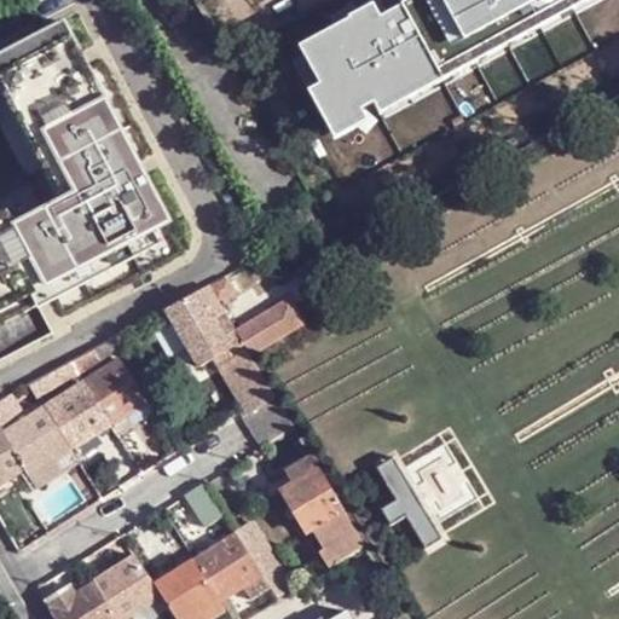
[(400,0),(379,13),(374,4),(298,42),(318,82),(308,88),(335,139),(584,0),(400,0)]
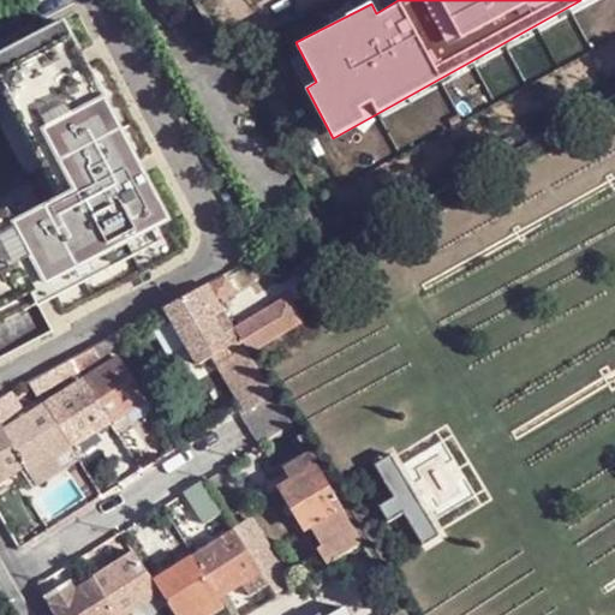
[(67,22),(7,53),(30,99),(25,101),(42,132),(47,130),(77,184),(63,192),(17,215),(0,222),(0,308),(36,290),(33,284),(47,276),(51,282),(157,226),(173,218),(148,173),(142,177),(135,162),(141,159),(91,66),(85,69),(78,55),(84,53),(67,22)]
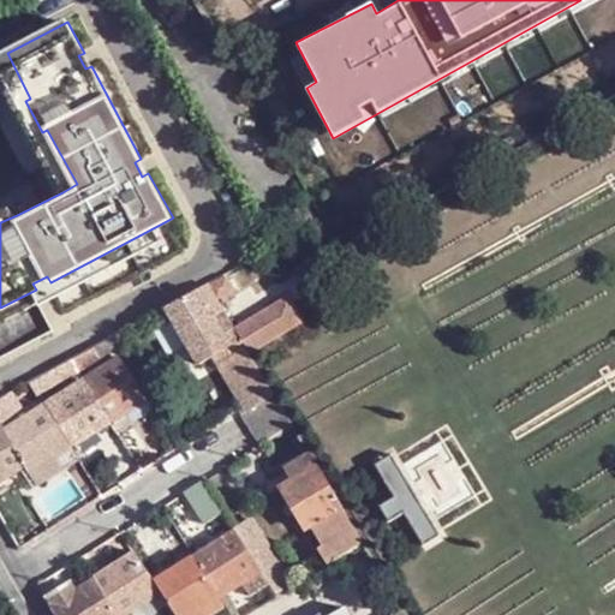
[(30,99),(7,53),(0,57),(0,76),(16,107),(25,101),(30,99)]
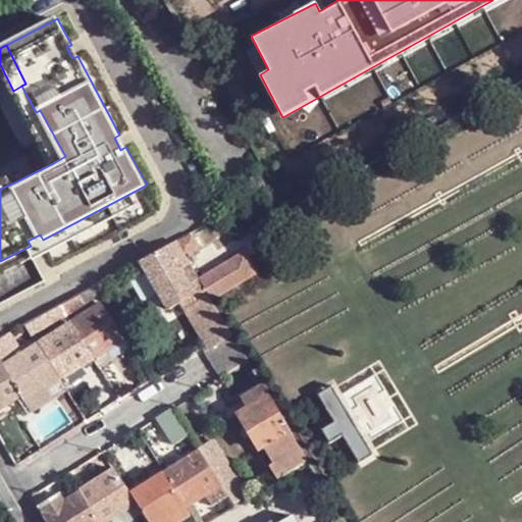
[(77,56),(71,45),(66,47),(72,58),(77,56)]
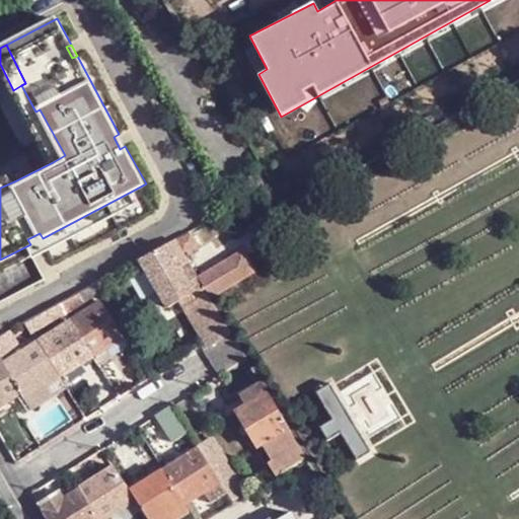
[(21,85),(13,90),(27,117),(35,112),(21,85)]
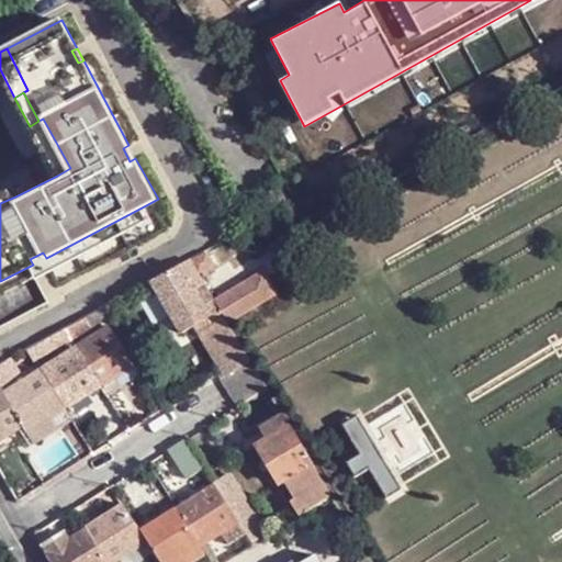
[(30,126),(57,176),(70,168),(43,119),(38,121),(30,126)]
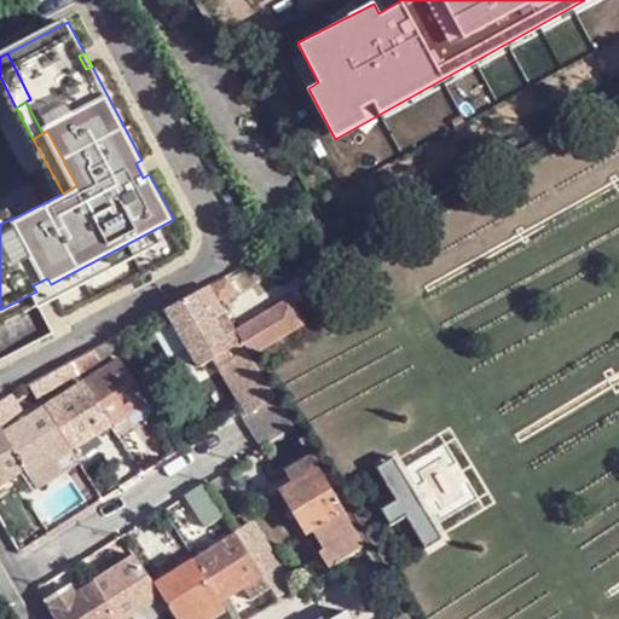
[(149,174),(142,160),(136,163),(143,178),(149,174)]
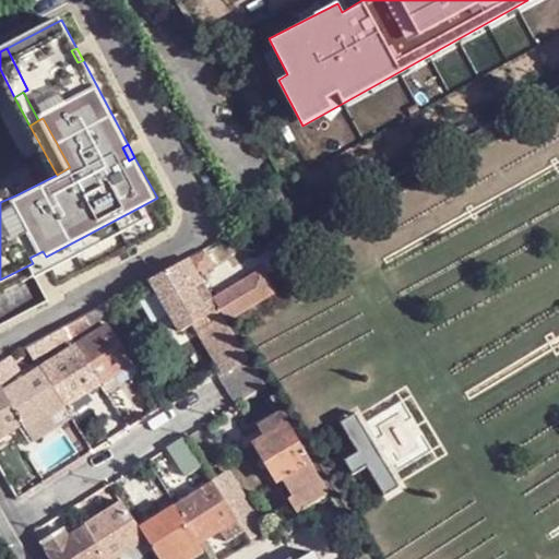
[(0,202),(15,195),(8,182),(0,186),(0,202)]
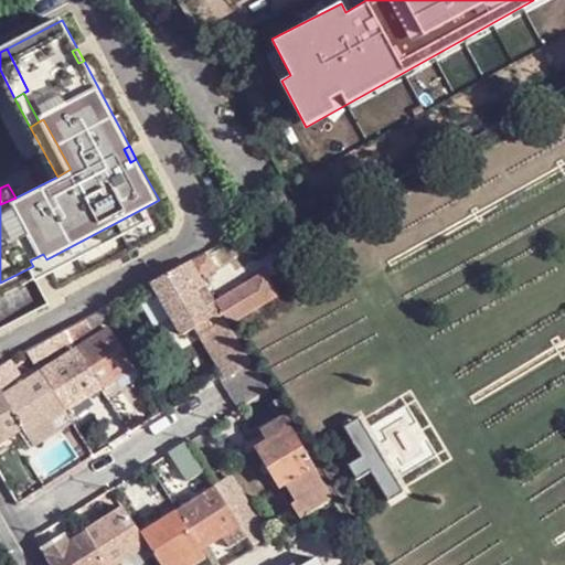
[(151,220),(145,208),(46,259),(53,272),(151,220)]
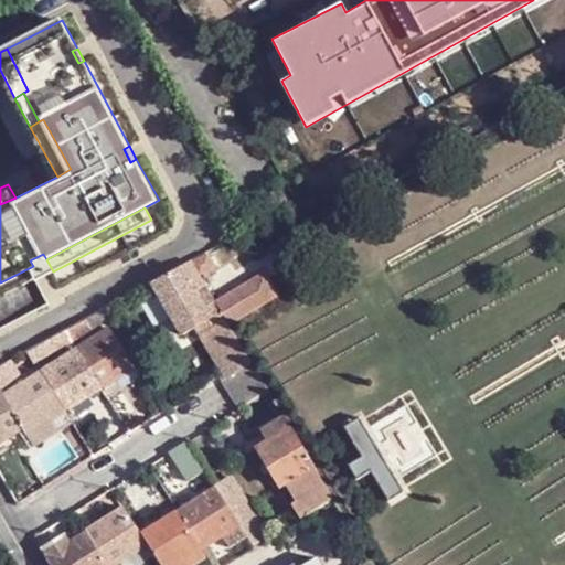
[(193,262),(201,274),(216,264),(209,253),(193,262)]
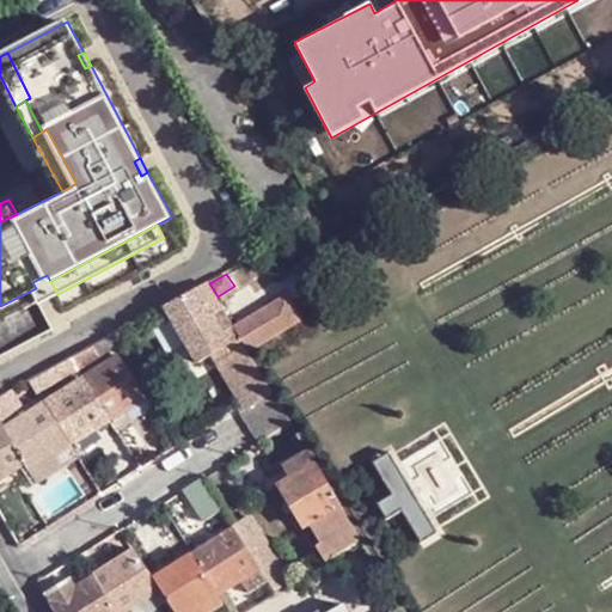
[(32,282),(36,288),(50,281),(47,275),(32,282)]
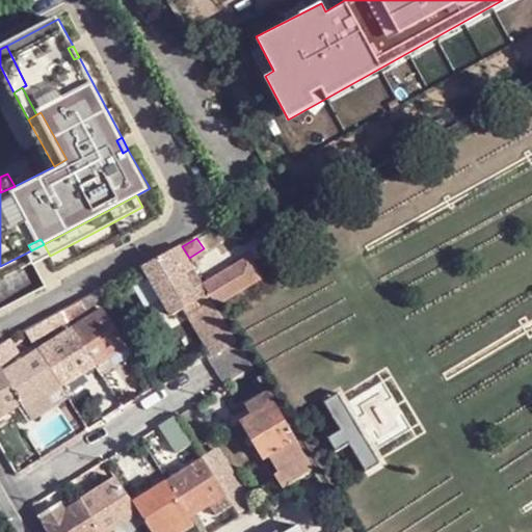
[(174,315),(200,299),(184,272),(194,267),(189,258),(182,246),(181,245),(144,265),(174,315)]
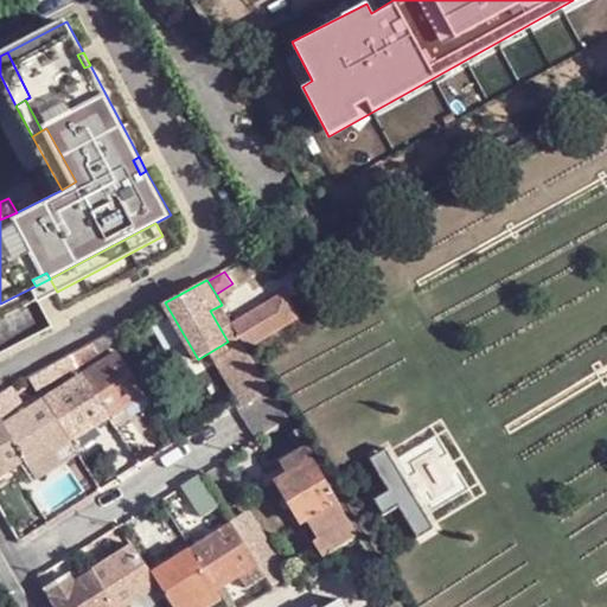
[(36,286),(0,304),(0,320),(43,299),(36,286)]
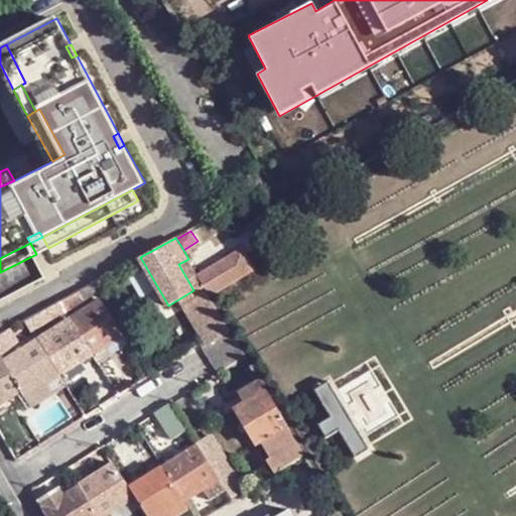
[(242,247),(198,274),(211,297),(256,269),(242,247)]
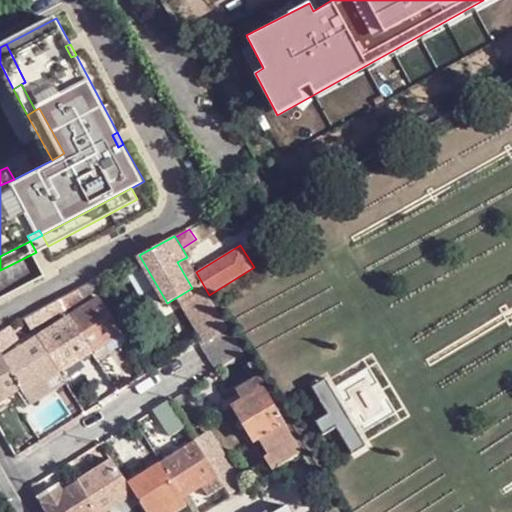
[(218,369),(242,354),(200,283),(176,298),(204,344),(203,345),(218,369)]
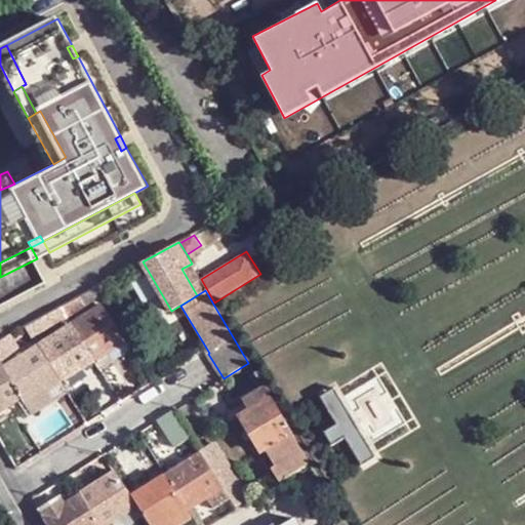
[(62,307),(68,316),(87,306),(80,295),(62,307)]
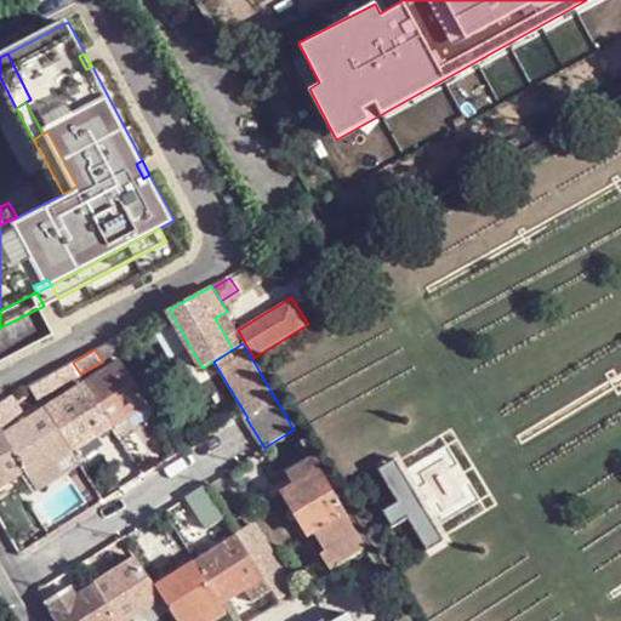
[(129,416),(149,403),(121,359),(86,383),(113,426),(118,433),(132,423),(129,416)]
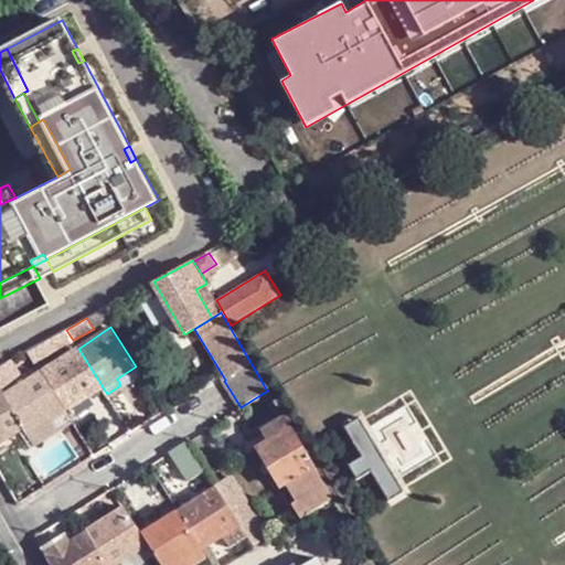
[(45,341),(52,352),(73,340),(66,330),(45,341)]
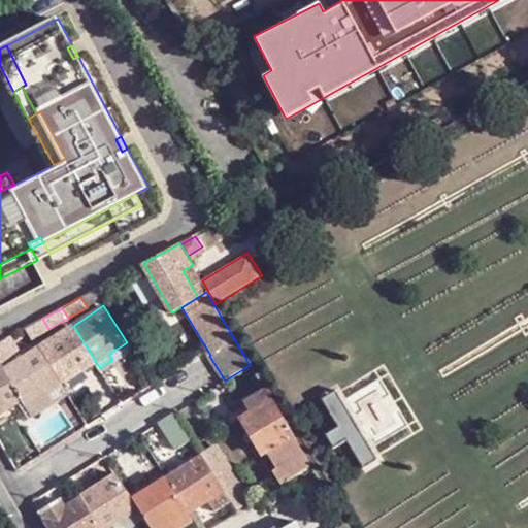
[(25,329),(31,337),(48,329),(42,319),(25,329)]
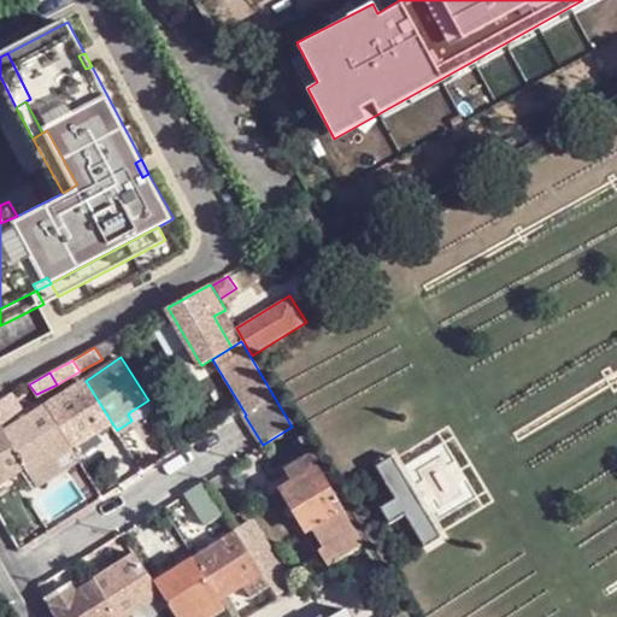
[(76,446),(112,423),(86,381),(50,403),(76,446)]
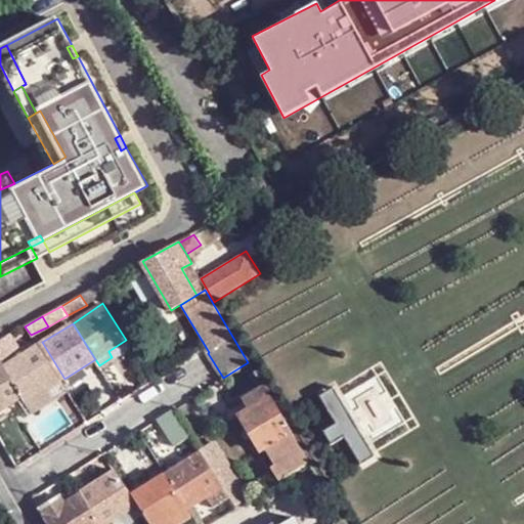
[(59,379),(37,345),(26,351),(13,333),(0,339),(0,362),(23,397),(25,400),(59,379)]
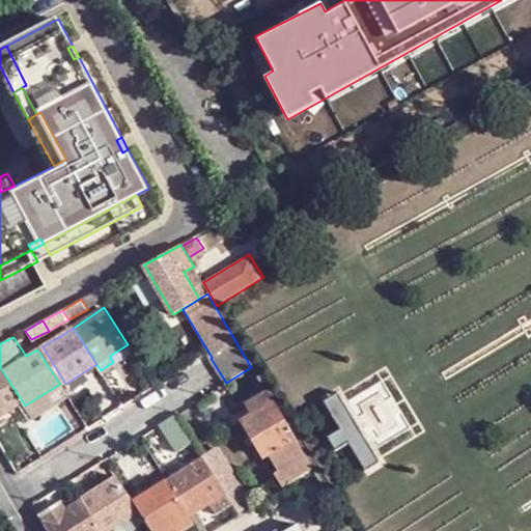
[(60,384),(61,387),(65,384),(43,346),(37,350),(60,384)]
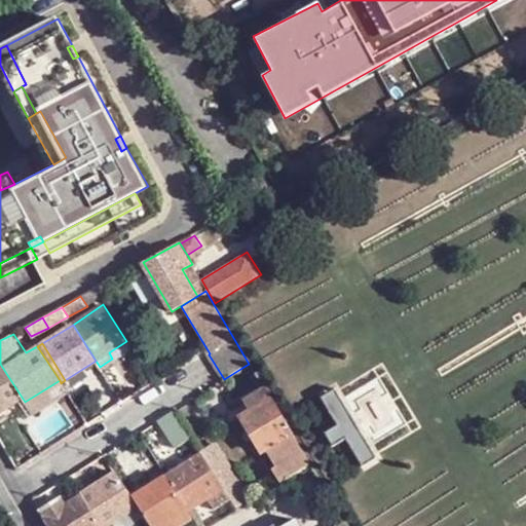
[(0,411),(23,399),(0,364),(0,411)]
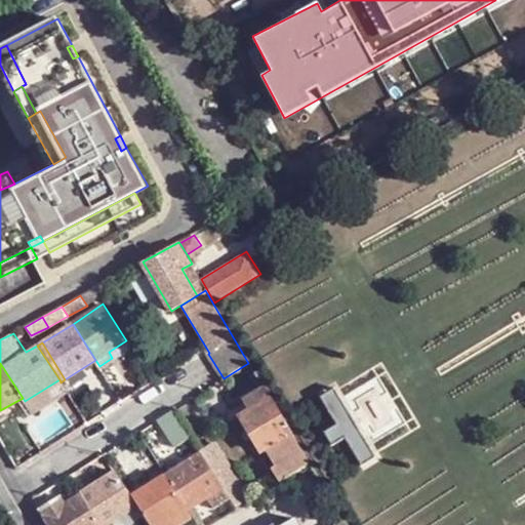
[(25,401),(32,413),(66,391),(64,388),(61,382),(59,379),(25,401)]
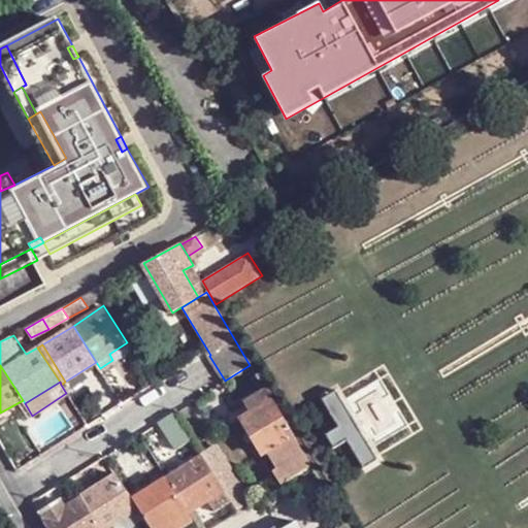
[(66,393),(72,403),(86,396),(76,382),(64,390),(66,393)]
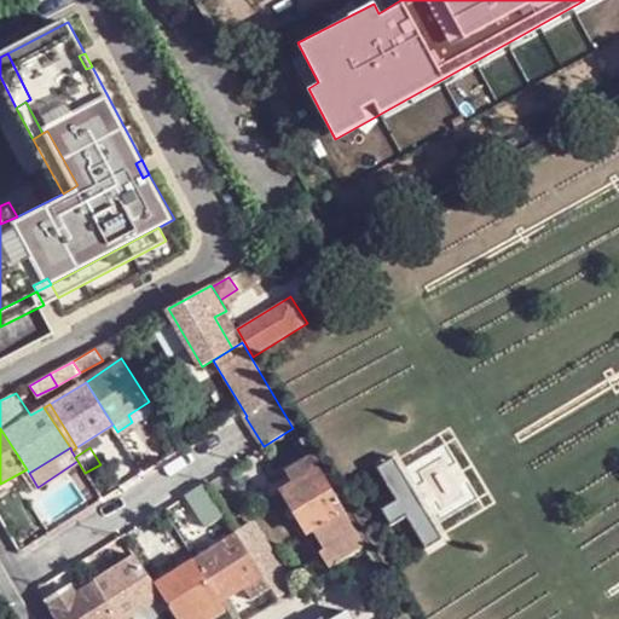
[(284,490),(310,531),(313,528),(325,550),(324,550),(331,566),(366,544),(313,456),(289,470),(295,482),(284,490)]
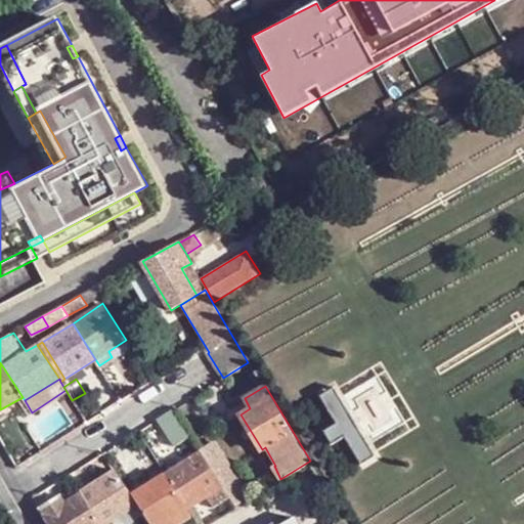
[(335,386),(318,394),(336,422),(323,430),(332,444),(345,436),(361,465),(377,455),(335,386)]
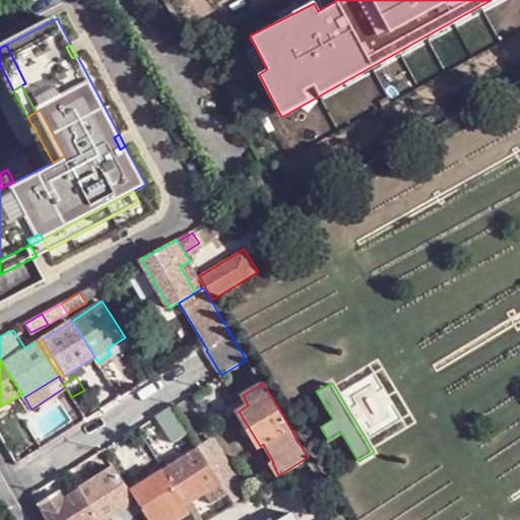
[(173,442),(188,432),(172,405),(156,415),(173,442)]
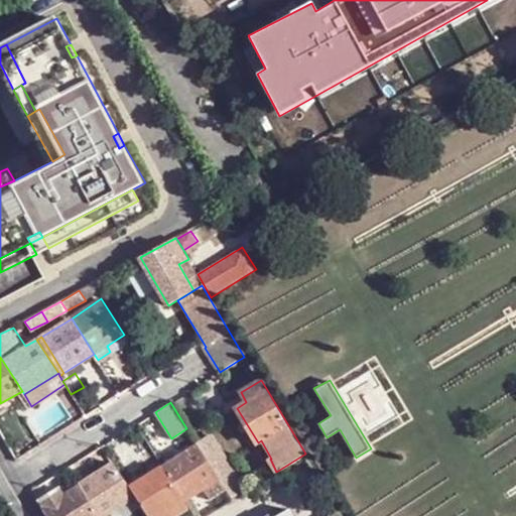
[(162,465),(184,499),(190,508),(195,515),(204,515),(207,515),(192,493),(204,486),(218,478),(209,464),(197,443),(162,465)]
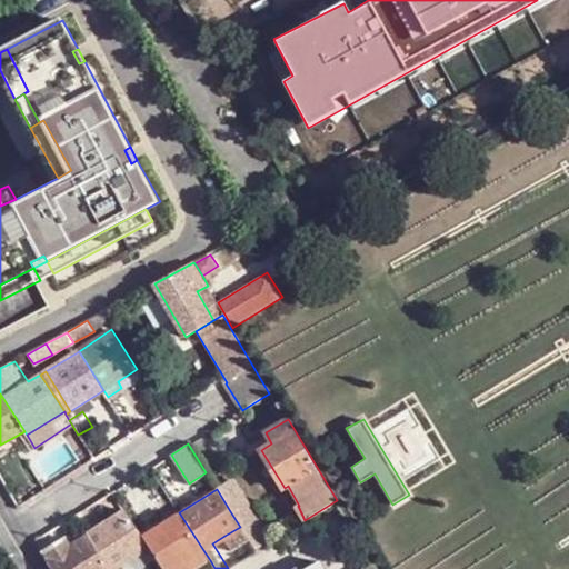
[(246,501),(230,511),(240,527),(248,538),(256,550),(271,541),(246,501)]
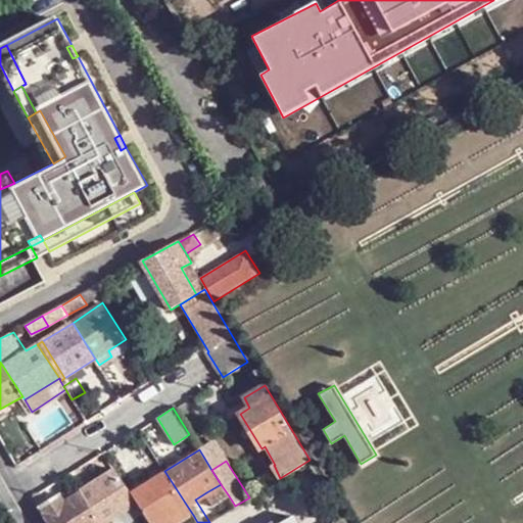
[(80,490),(100,522),(107,522),(106,521),(120,513),(127,522),(132,522),(144,516),(130,492),(114,469),(80,490)]
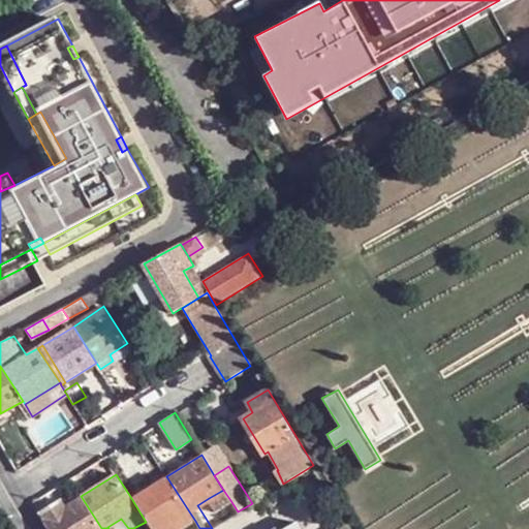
[(166,476),(131,498),(146,522),(150,528),(160,528),(189,511),(166,476)]
